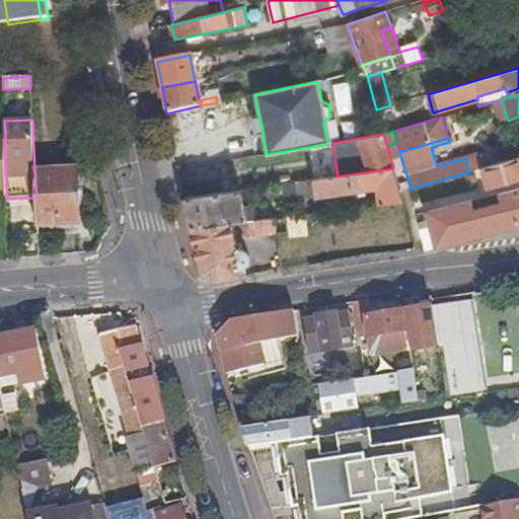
[(399,152),(396,143),(387,146),(389,155),(399,152)]
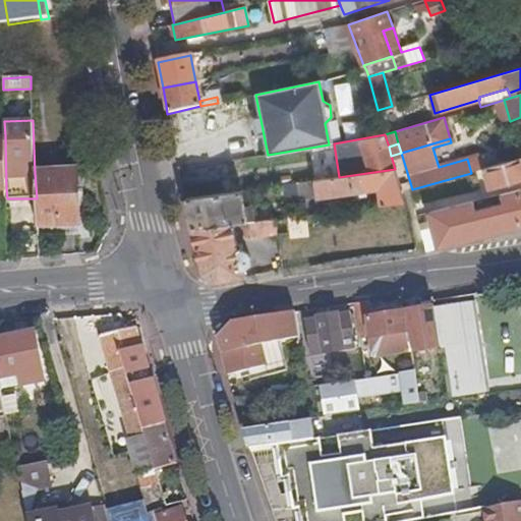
[(520,159),(483,170),(488,189),(520,180),(520,159)]
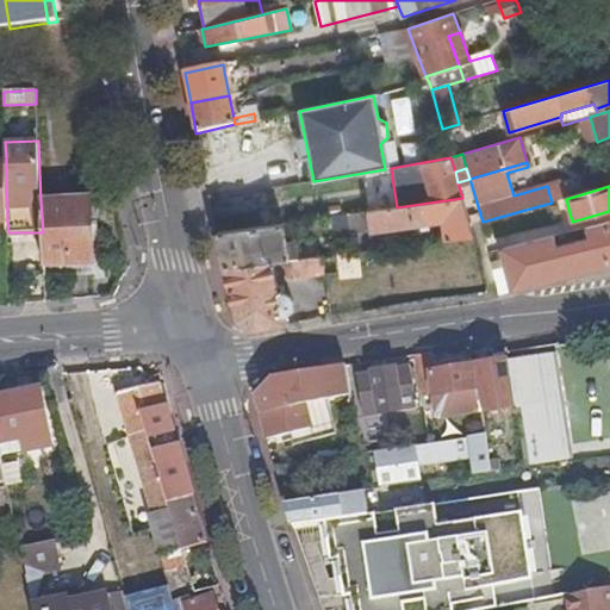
[(367,212),(367,213),(369,231),(371,232),(443,222),(446,241),(474,237),(462,198),(397,207),(367,212)]
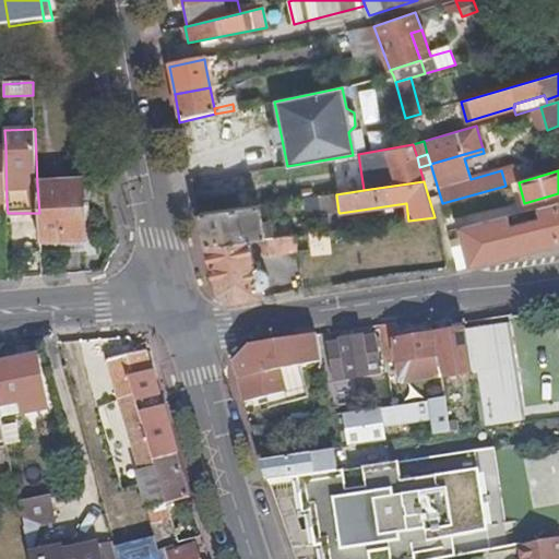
[(82,183),(37,186),(39,213),(40,245),(85,242),(82,183)]
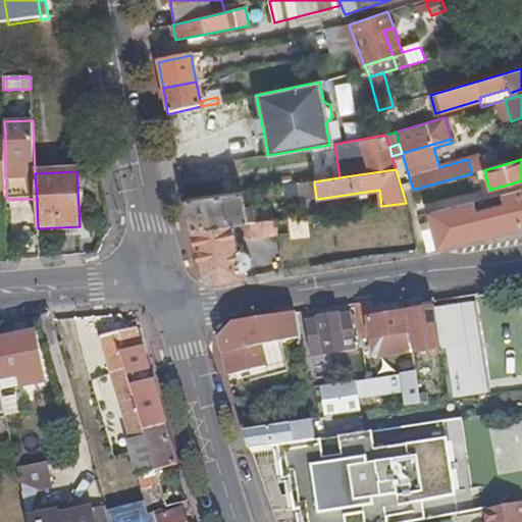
[(220,181),(183,188),(185,201),(222,195),(220,181)]
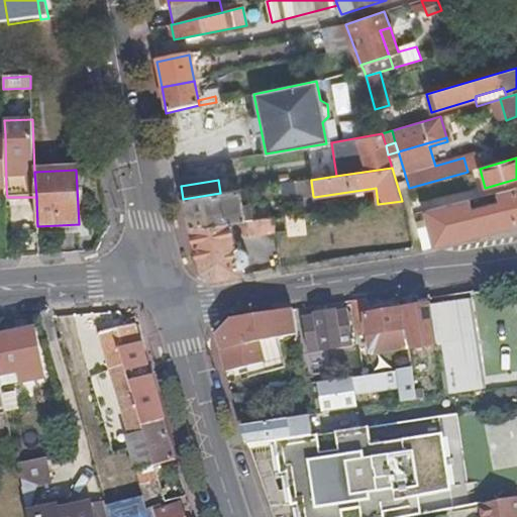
[(311,181),(289,184),(291,199),(313,196),(311,181)]
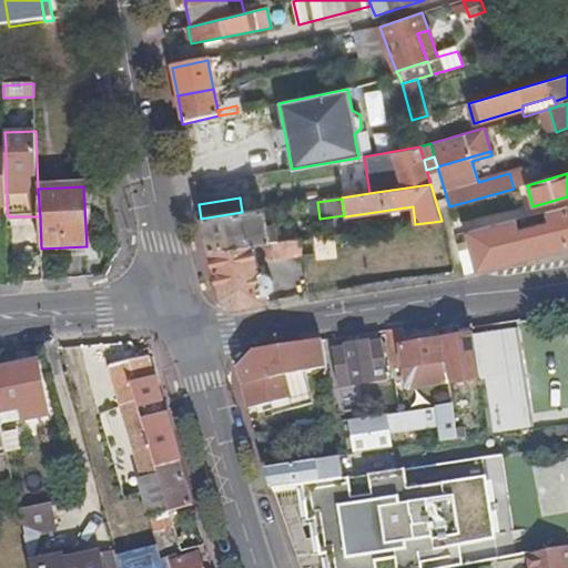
[(518,231),(515,220),(467,232),(472,249),(457,252),(464,275),(477,272),(477,271),(545,253),(567,246),(567,205),(545,212),(547,223),(518,231)]
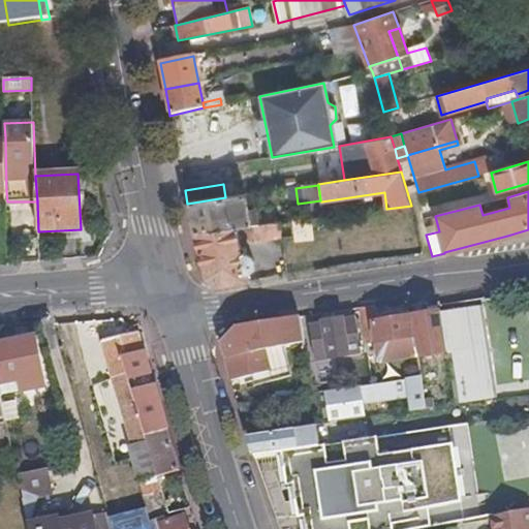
[(248,214),(244,195),(225,197),(187,204),(191,221),(194,232),(255,225),(252,213),(248,214)]
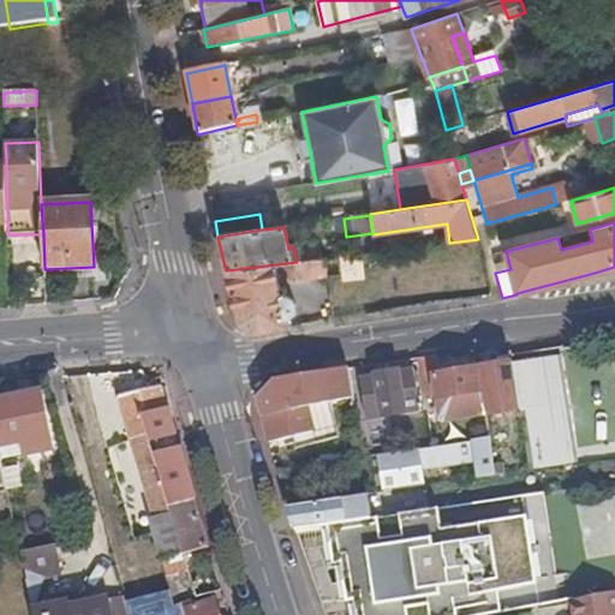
[(324,262),(324,258),(297,262),(226,270),(234,306),(238,324),(254,335),(290,328),(286,318),(290,316),(294,310),(296,306),(294,304),(290,298),(286,297),(282,297),(279,284),(340,276),(338,261),(324,262)]
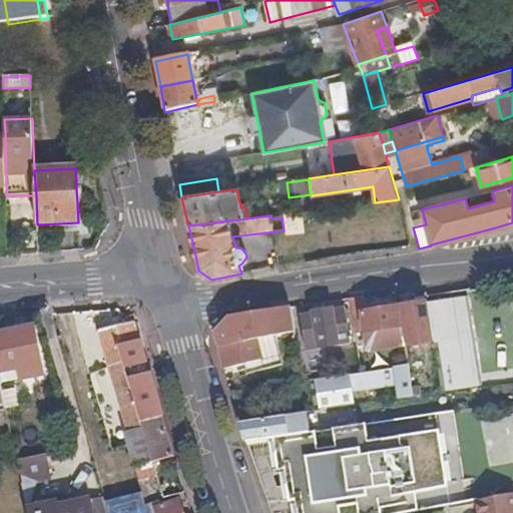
[(351,299),(357,340),(367,339),(370,352),(407,345),(400,309),(400,308),(366,313),(364,299),(351,299)]
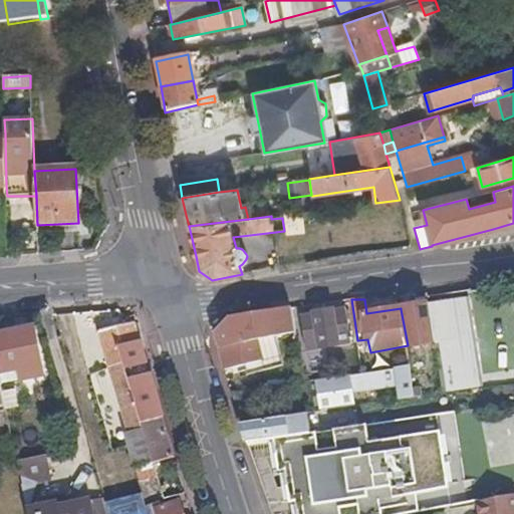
[(401,309),(408,345),(410,360),(419,358),(417,344),(435,341),(430,304),(401,309)]
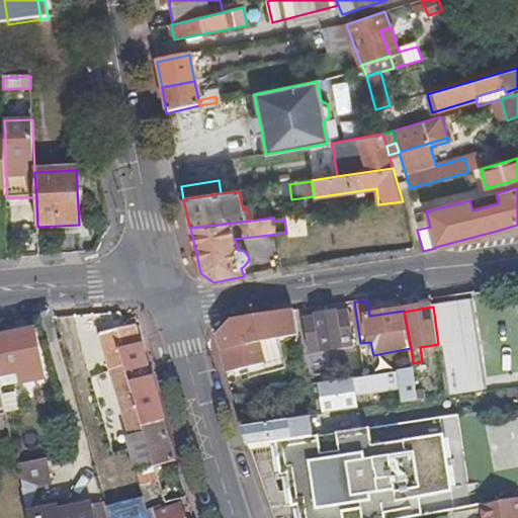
[(298,335),(294,312),(281,314),(228,322),(218,337),(223,353),(228,374),(247,369),(250,378),(284,369),(278,340),(298,335)]
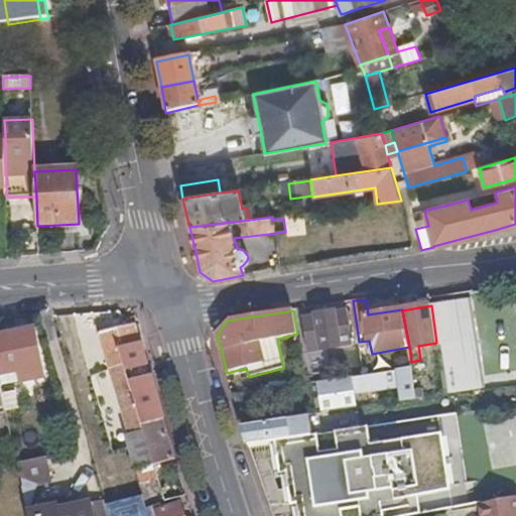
[(315,317),(302,319),(308,354),(354,345),(347,311),(335,313),(335,311),(314,315),(315,317)]
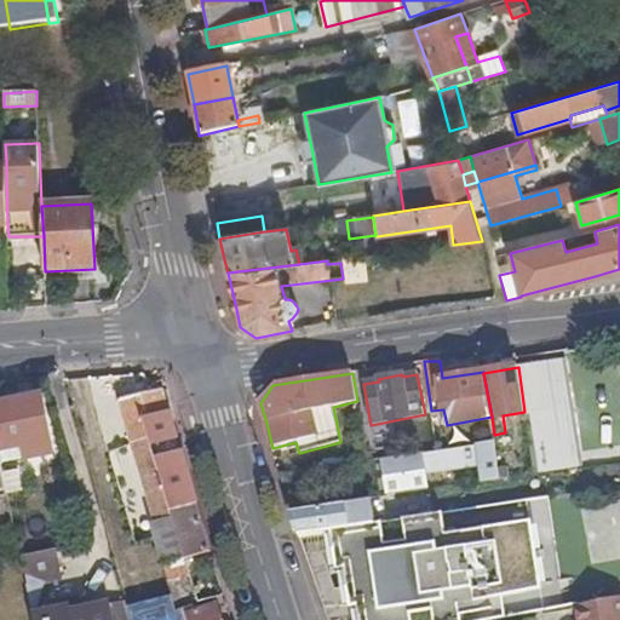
[(120,400),(155,522),(173,517),(172,511),(155,458),(153,451),(151,446),(144,419),(170,412),(164,389),(120,400)]
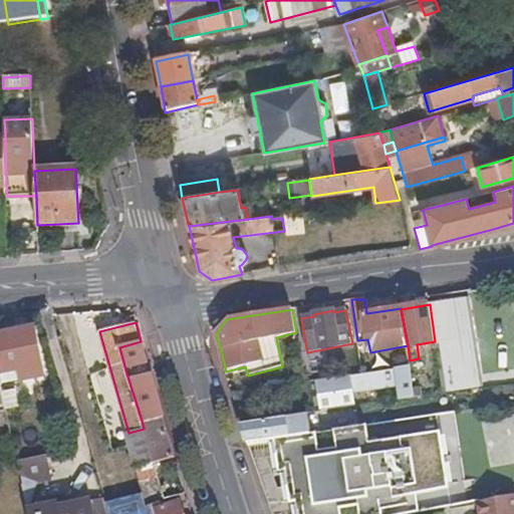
[(33,326),(0,332),(0,377),(1,384),(20,379),(19,370),(41,365),(33,326)]
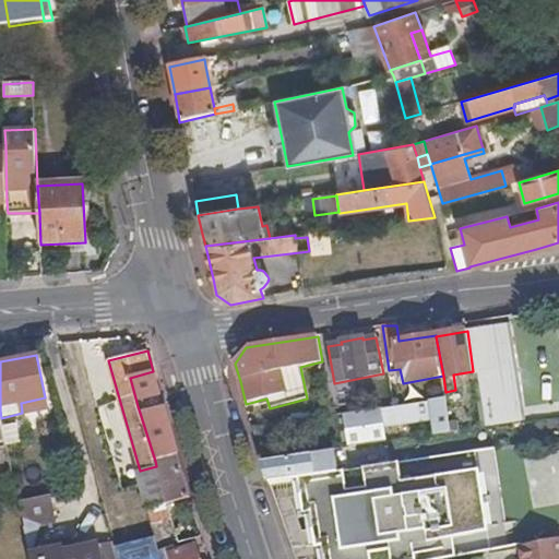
[(558,364),(535,369),(543,401),(558,396),(558,364)]
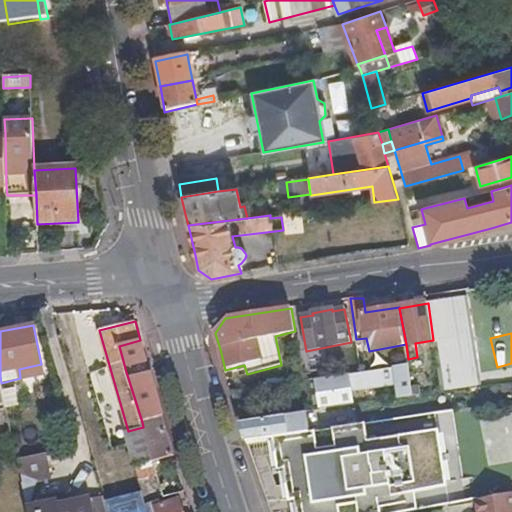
[(125,368),(147,363),(144,352),(140,340),(119,346),(125,368)]
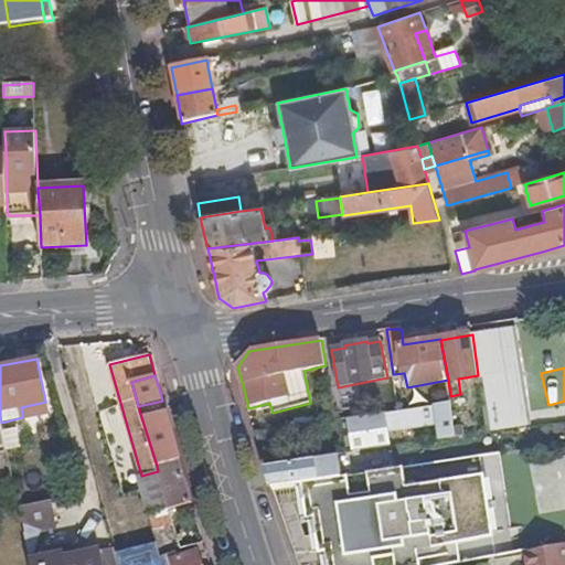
[(386,413),(348,418),(348,423),(353,454),(392,447),(390,433),(438,425),(440,439),(457,437),(451,403),(435,405),(435,406),(387,415),(386,413)]
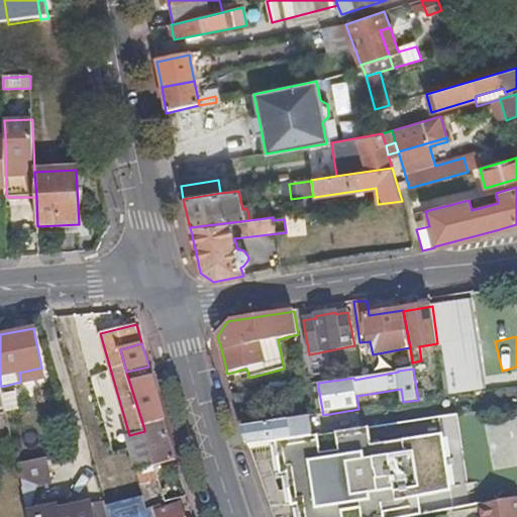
[(143,426),(165,420),(157,392),(151,376),(137,380),(129,382),(143,426)]
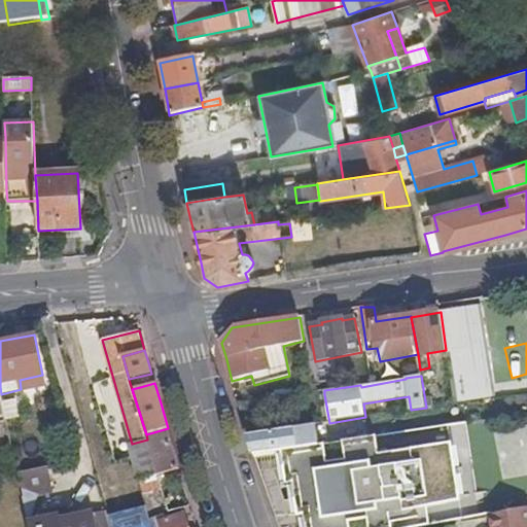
[(18,400),(3,403),(6,417),(7,422),(22,419),(18,400)]
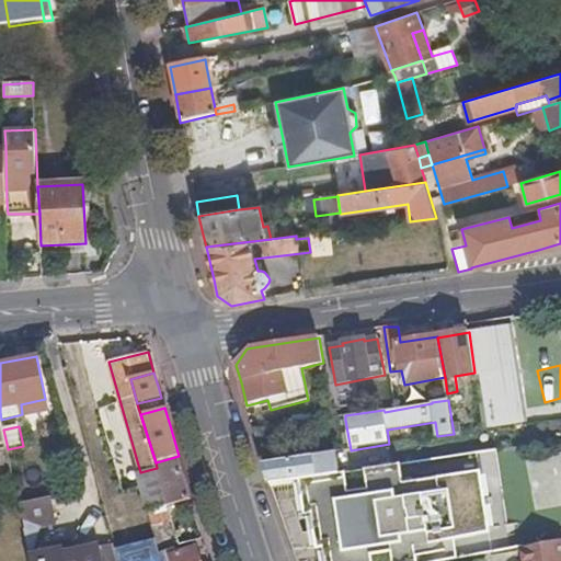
[(267,471),(271,483),(288,481),(346,472),(344,450),(264,464),(267,471)]
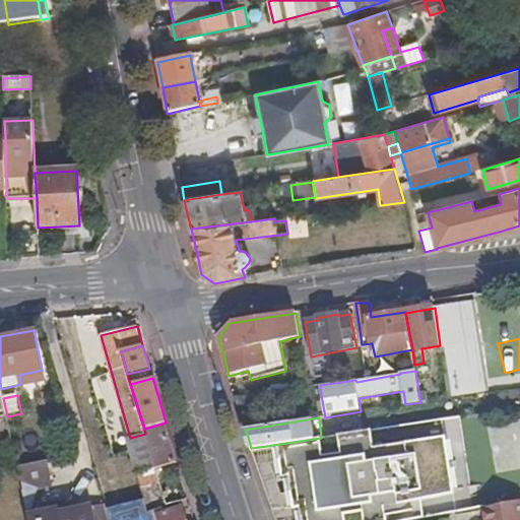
[(155,469),(161,467),(178,463),(166,423),(144,429),(145,434),(154,466),(155,469)]
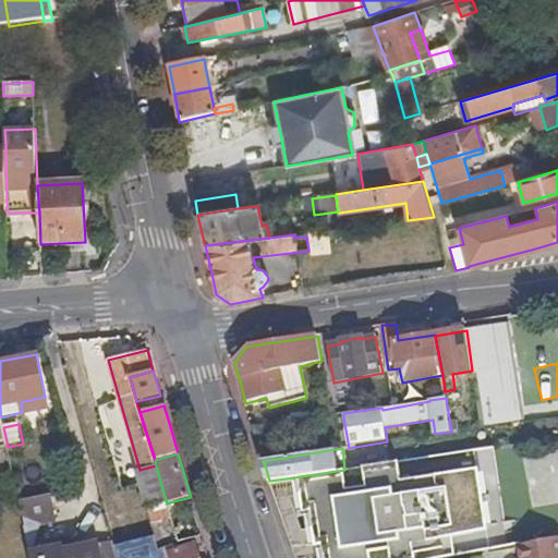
[(344,470),(287,478),(296,516),(305,513),(314,548),(323,545),(326,557),(447,557),(459,556),(453,529),(474,524),(487,522),(494,521),(484,469),(444,476),(399,484),(396,462),(361,468),(344,470)]
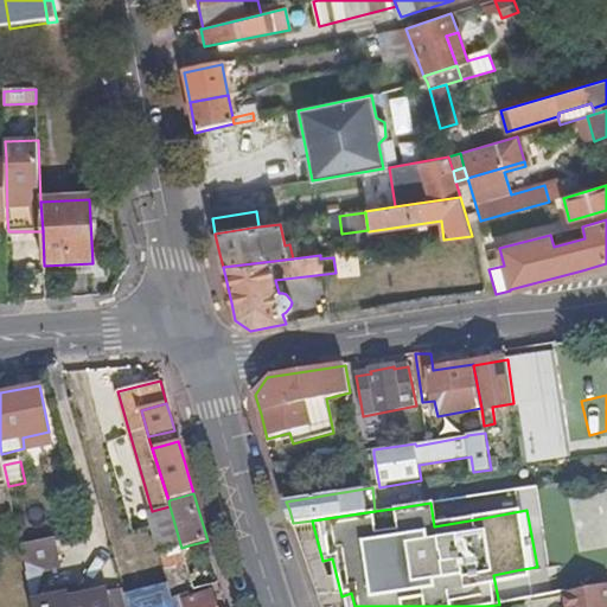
[(170,506),(152,511),(146,512),(158,550),(180,544),(170,506)]
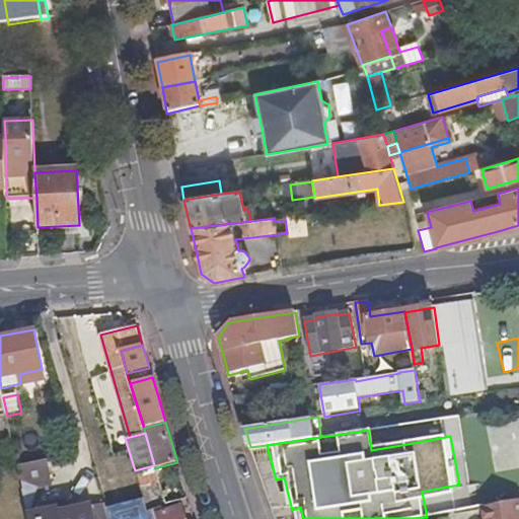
[(18,468),(21,485),(48,478),(44,461),(18,468)]
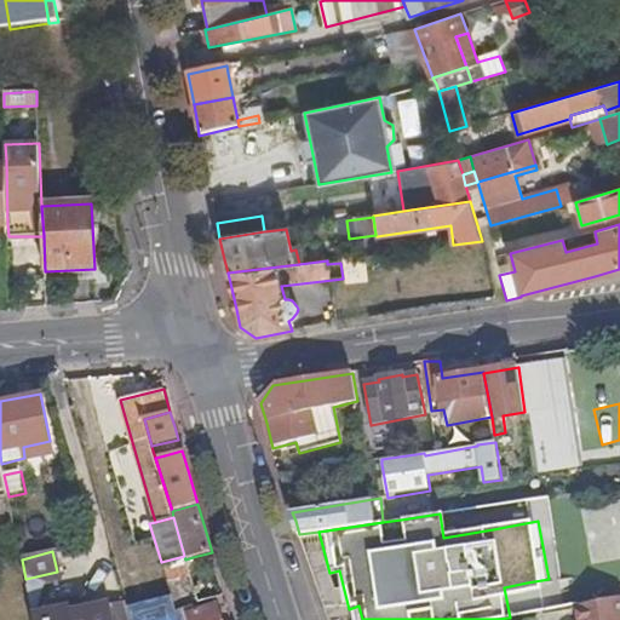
[(57,572),(26,579),(27,587),(62,580),(53,551),(52,551),(57,572)]
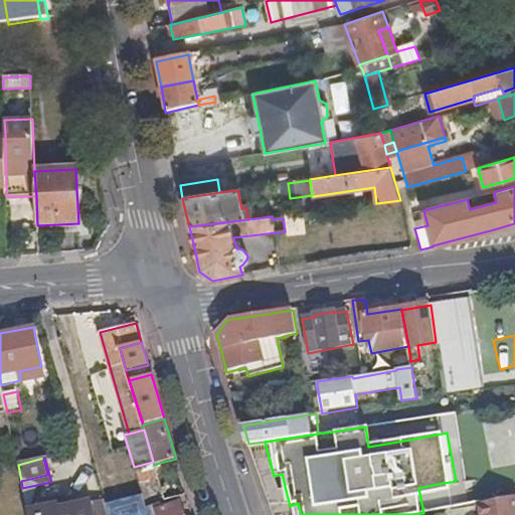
[(138,484),(158,479),(156,470),(154,465),(153,462),(134,467),(138,484)]
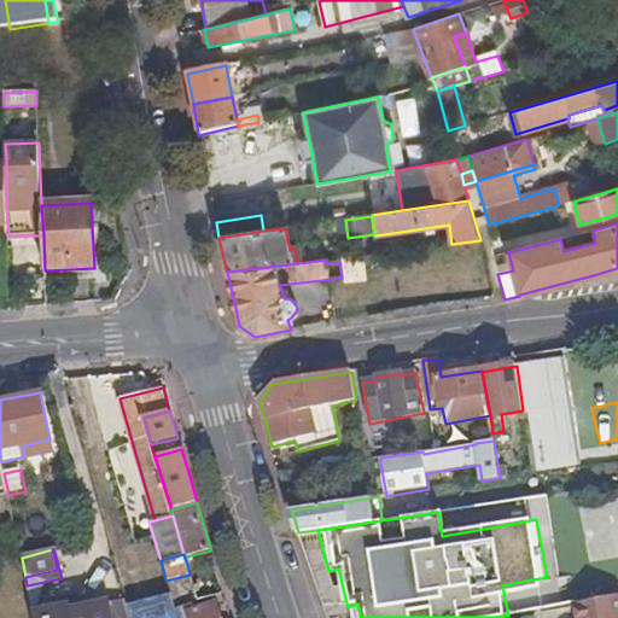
[(27,586),(33,612),(33,617),(130,617),(127,604),(126,599),(81,608),(71,611),(70,605),(63,606),(36,612),(42,583),(27,586)]
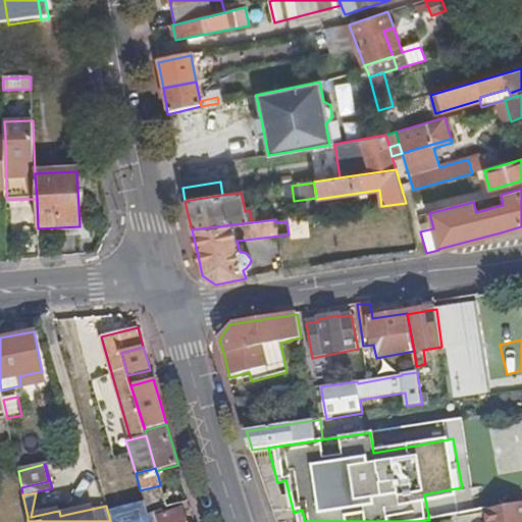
[(167,507),(185,503),(183,497),(165,501),(167,507)]
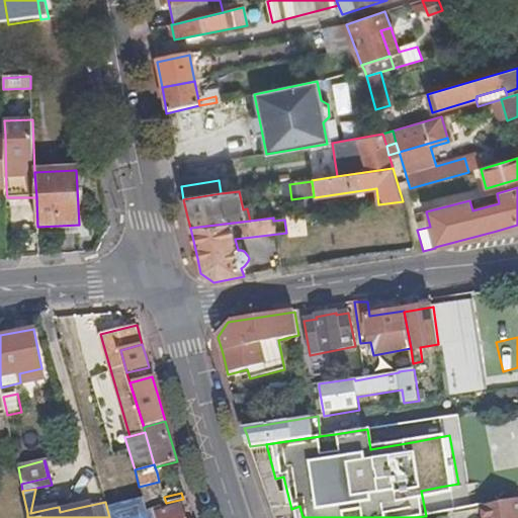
[(109,517),(148,517),(142,497),(106,506),(109,517)]
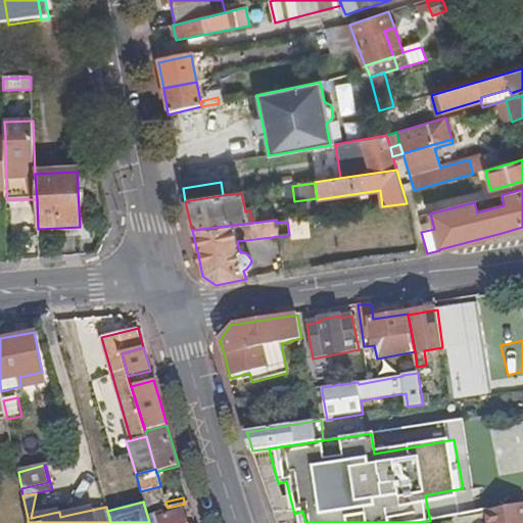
[(486,510),(488,522),(522,522),(522,503),(503,507),(486,510)]
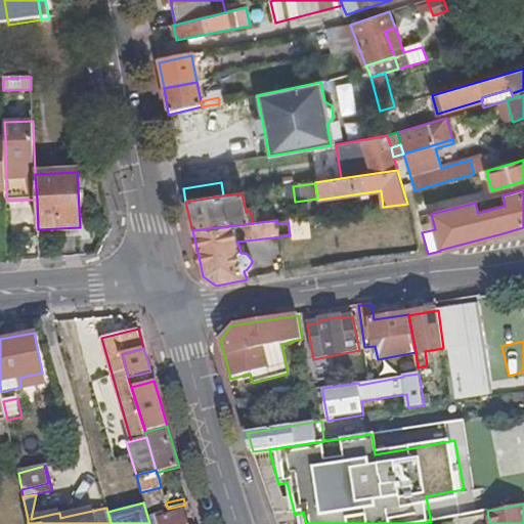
[(67,506),(51,509),(53,514),(59,513),(60,518),(69,516),(67,506)]
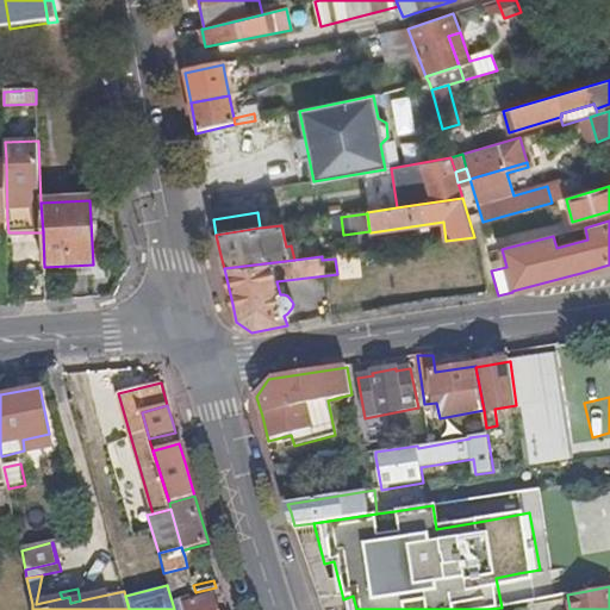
[(190,597),(176,602),(179,609),(185,609),(187,609),(186,609),(218,609),(213,595),(191,602),(190,597)]
